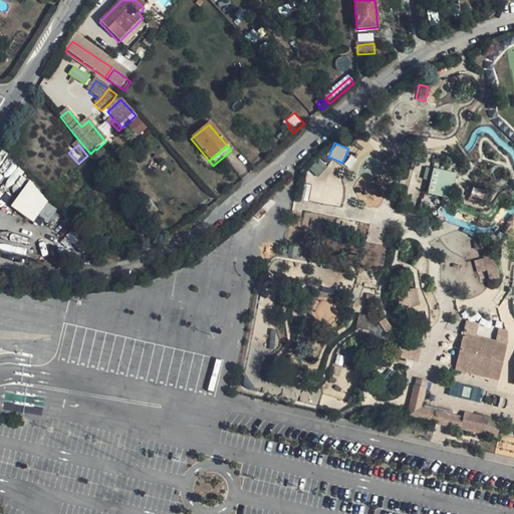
[(502,148),(497,150),(504,159),(508,156),(502,148)]
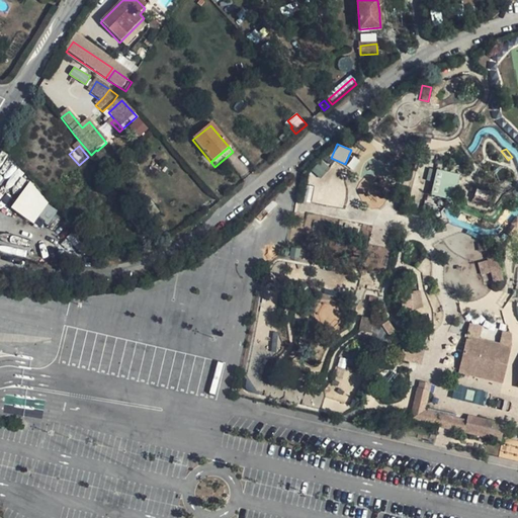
[(101,153),(96,157),(100,162),(105,158),(101,153)]
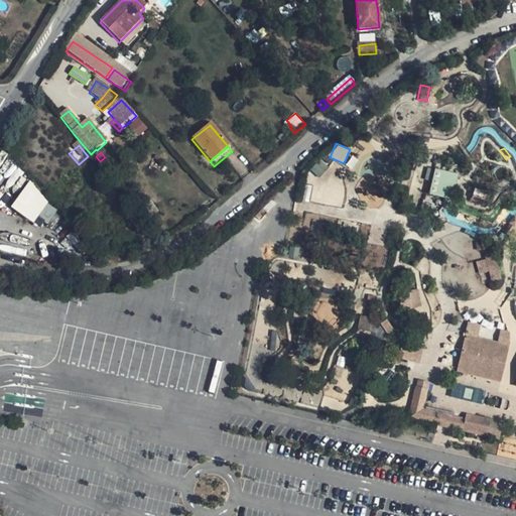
[(312,170),(318,176),(328,166),(321,160),(312,170)]
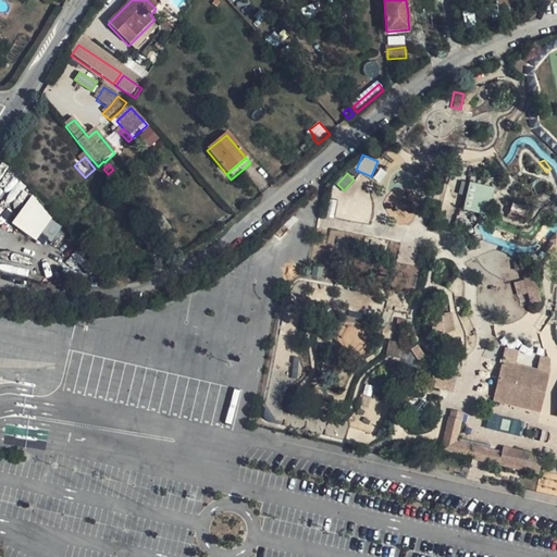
[(487,214),(493,186),(469,182),(463,210),(487,214)]
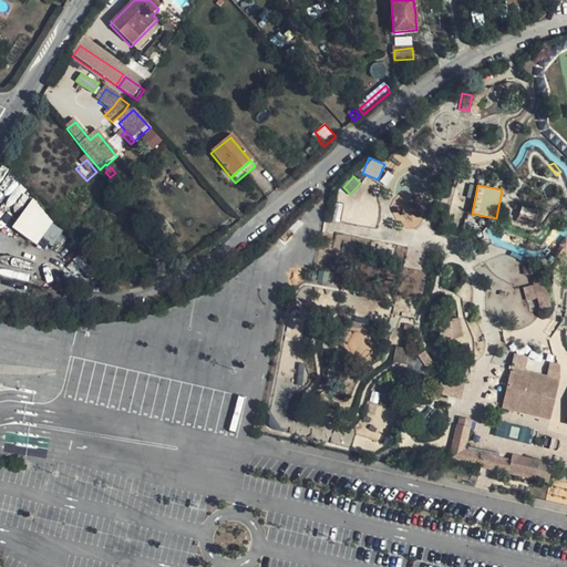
[(11,226),(35,245),(42,236),(53,245),(65,228),(30,202),(11,226)]
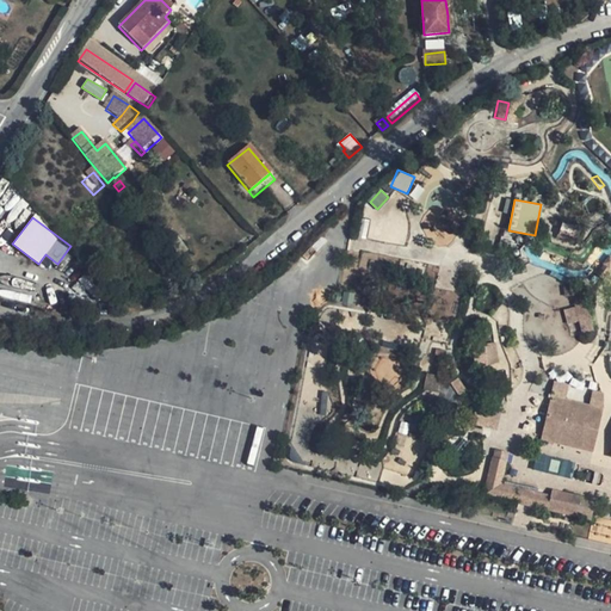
[(576,226),(562,220),(559,228),(574,233),(575,230),(576,226)]
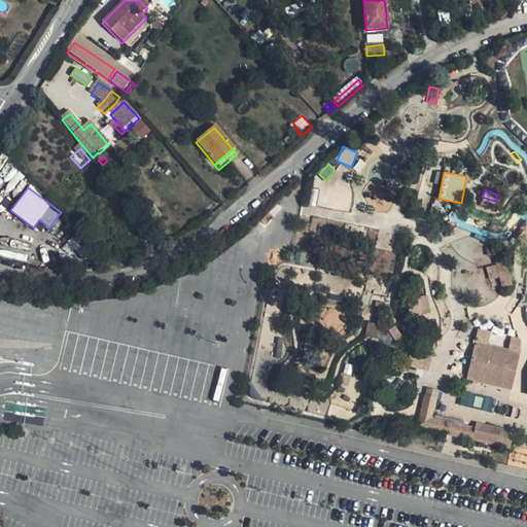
[(496,260),(502,286),(504,285),(513,283),(506,258),(496,260)]
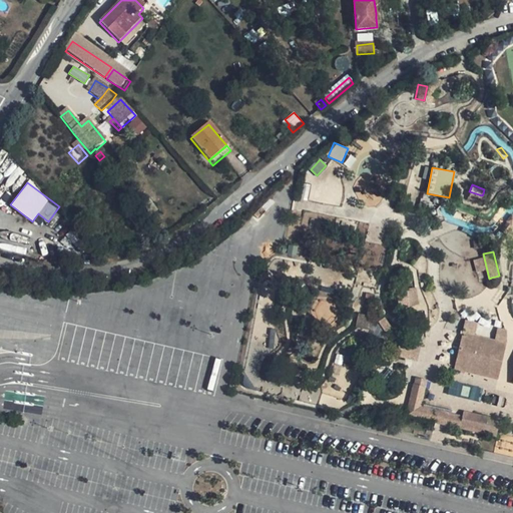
[(397,290),(400,307),(403,306),(409,306),(407,288),(397,290)]
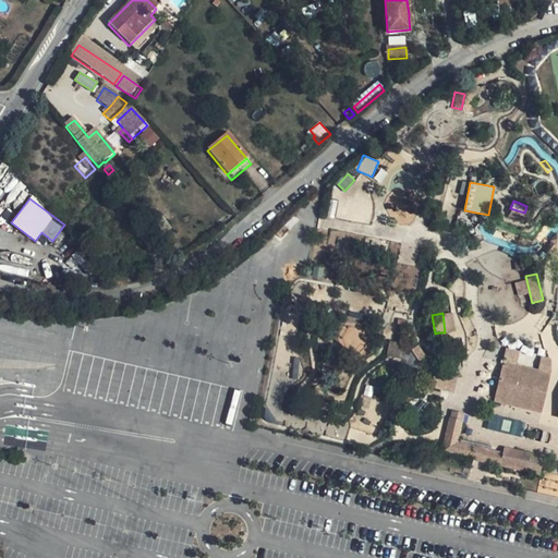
[(412,349),(421,362),(427,358),(419,344),(412,349)]
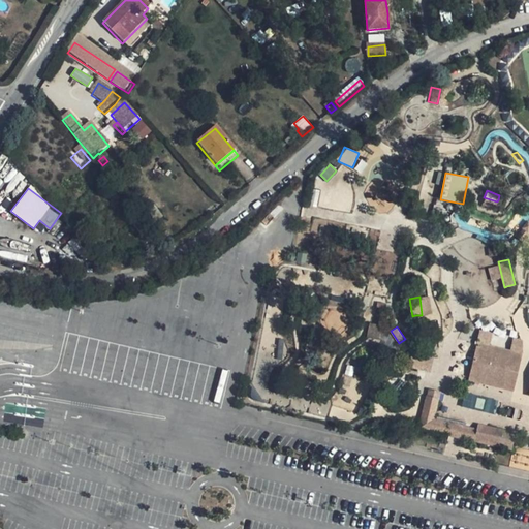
[(479,341),(510,348),(514,337),(481,331),(479,341)]
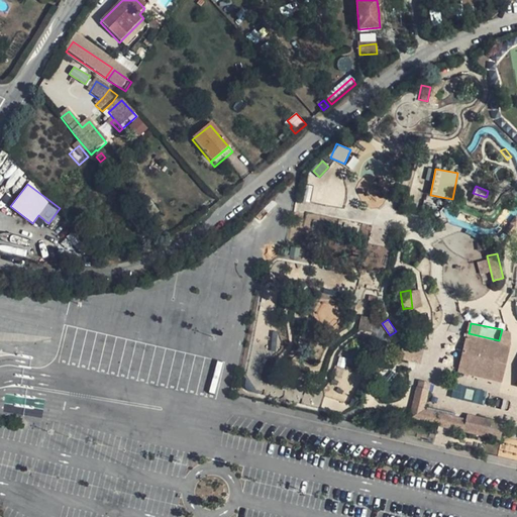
[(444,351),(440,367),(503,381),(511,343),(499,340),(469,333),(464,349),(463,355),(444,351)]
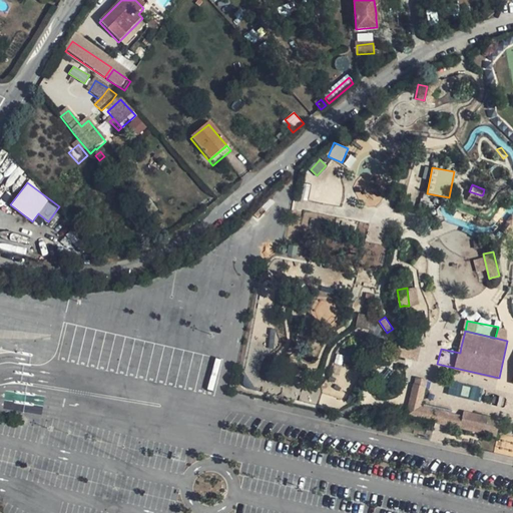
[(401,340),(398,355),(417,359),(420,345),(401,340)]
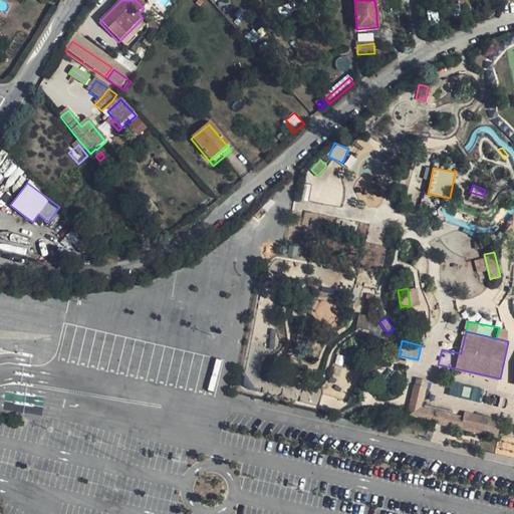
[(377,367),(376,369),(374,372),(374,375),(374,378),(376,381),(377,384),(380,387),(383,388),(387,388),(390,388),(393,387),(395,384),(397,381),(398,378),(399,376),(398,372),(397,370),(395,367),(393,365),(390,364),(387,364),(383,364),(380,365),(377,367)]
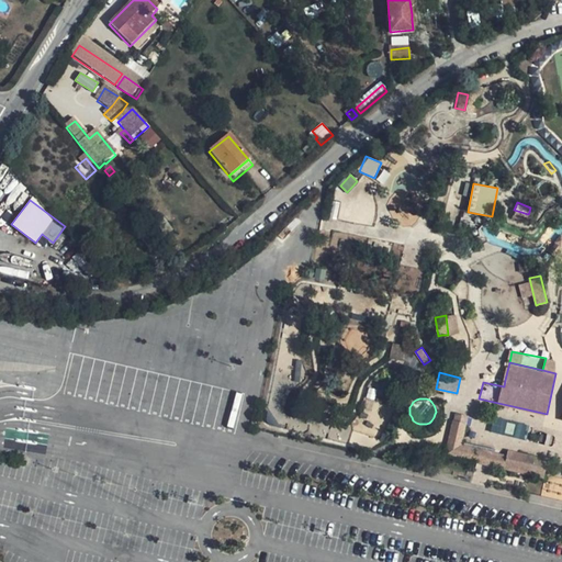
[(454,419),(468,423),(469,416),(465,416),(457,414),(454,419)]
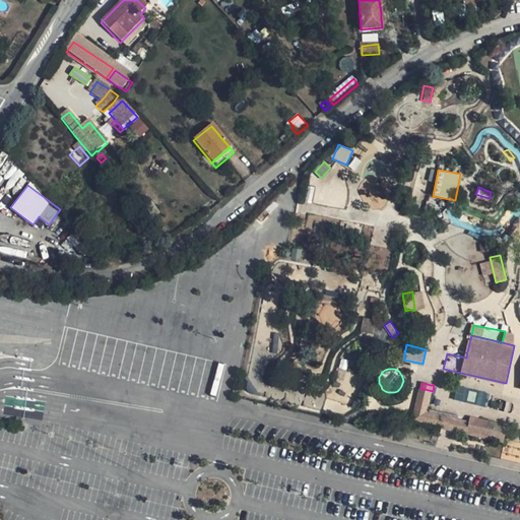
[(444,427),(446,414),(430,410),(433,391),(420,388),(419,388),(416,401),(412,420),(444,427)]
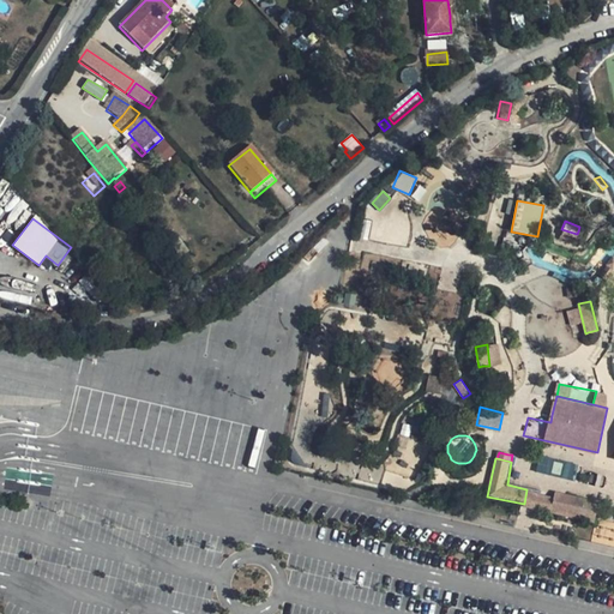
[(591,471),(589,482),(600,485),(603,474),(591,471)]
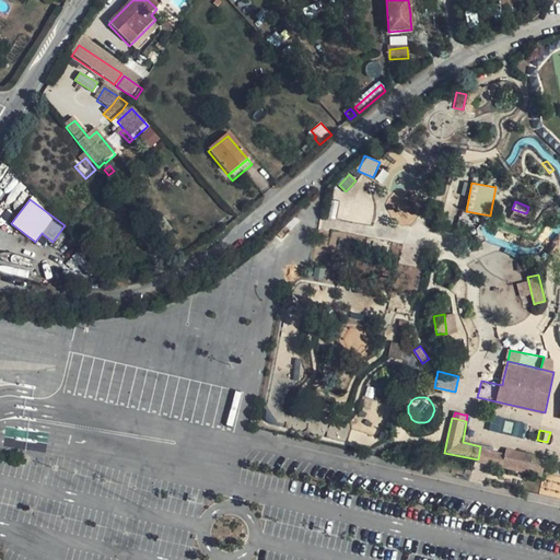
[(485,447),(480,446),(478,459),(481,461),(486,462),(488,448),(485,447)]
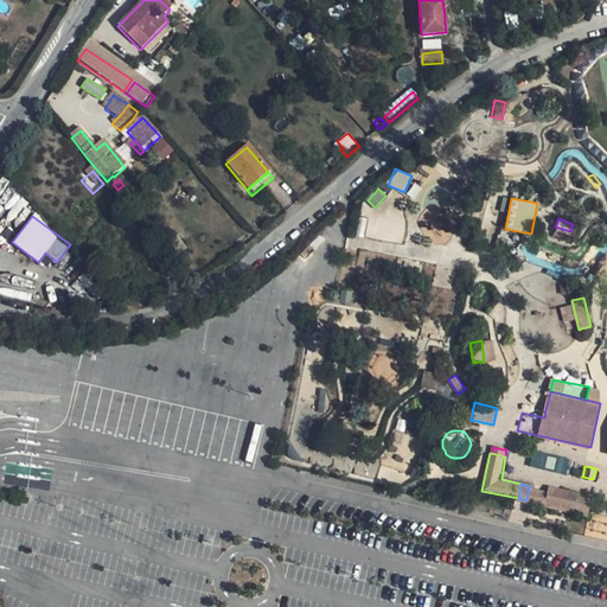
[(529,486),(526,500),(575,511),(580,491),(550,485),(549,490),(529,486)]
